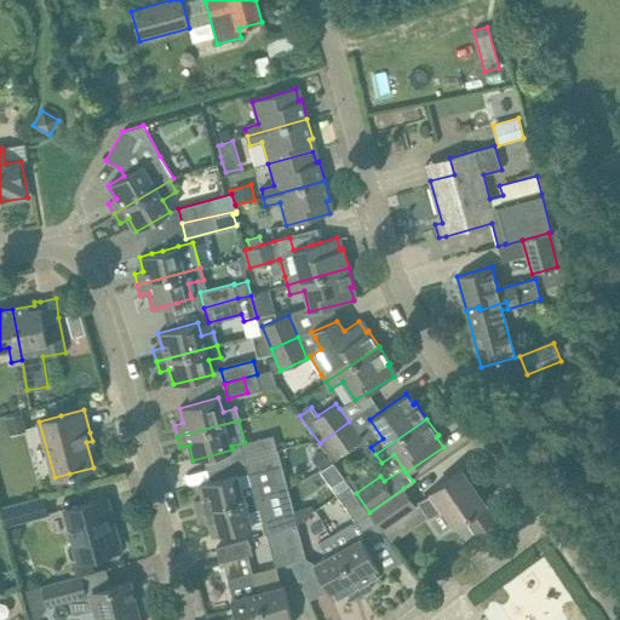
[(320,443),(319,443),(323,449),(333,461),(339,458),(337,454),(361,438),(357,434),(349,422),(320,443)]
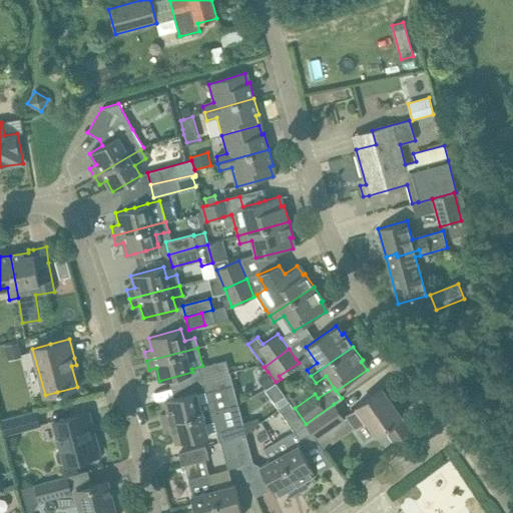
[(205,379),(229,373),(225,362),(202,368),(205,379)]
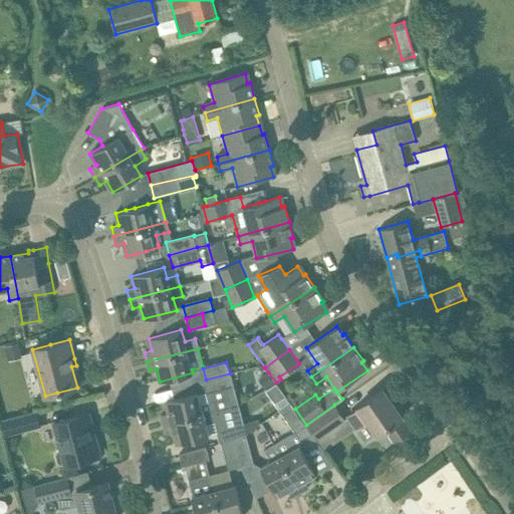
[(268,372),(259,379),(266,390),(276,383),(276,382),(268,372)]
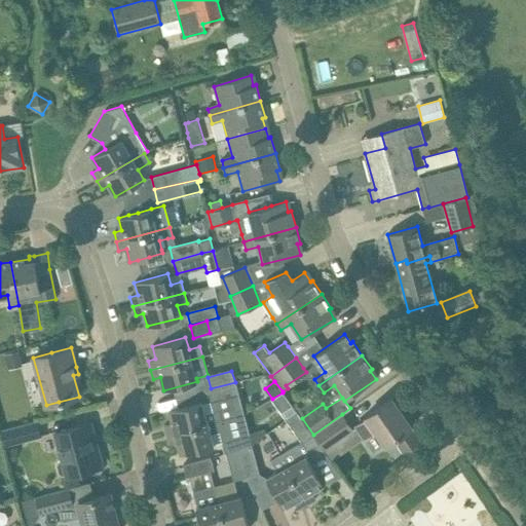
[(214,401),(238,395),(235,382),(211,388),(214,401)]
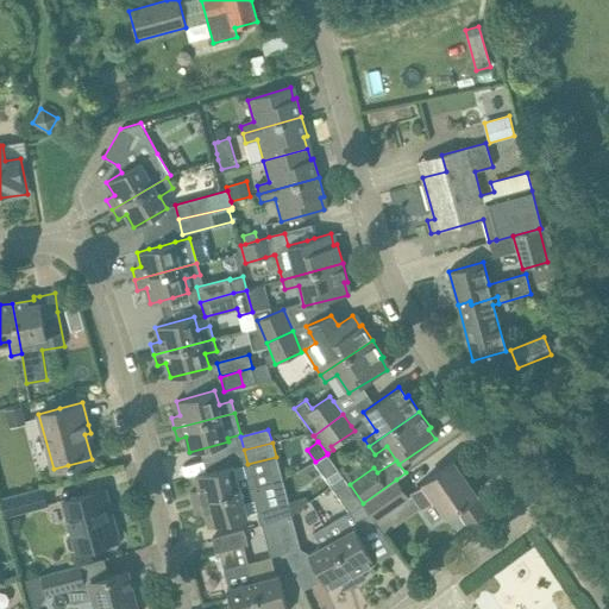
[(315,462),(315,463),(332,484),(331,485),(332,487),(344,478),(344,477),(339,470),(327,454),(315,462)]
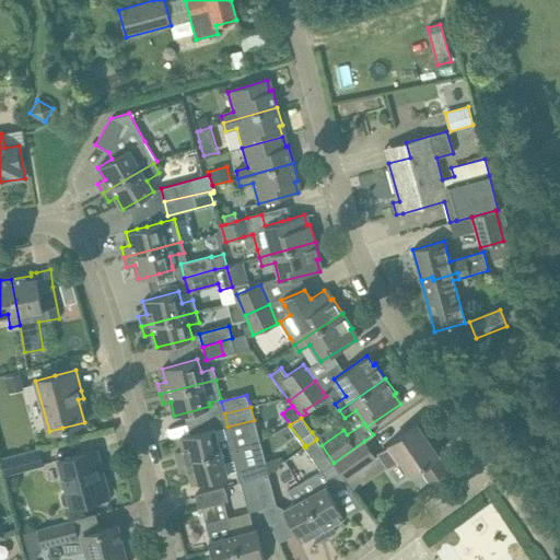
[(178,463),(259,441),(254,420),(228,427),(217,430),(216,427),(179,436),(184,451),(175,453),(178,463)]
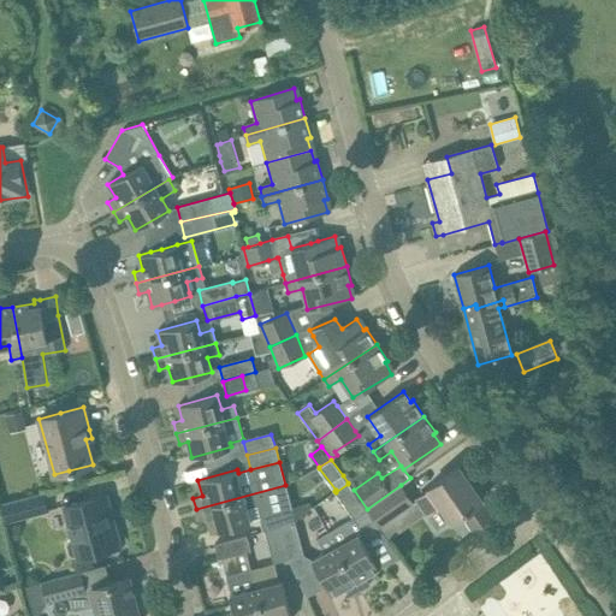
[(428,487),(430,490),(416,499),(427,514),(440,505),(451,521),(462,514),(473,529),(492,516),(481,501),(483,499),(460,466),(428,487)]
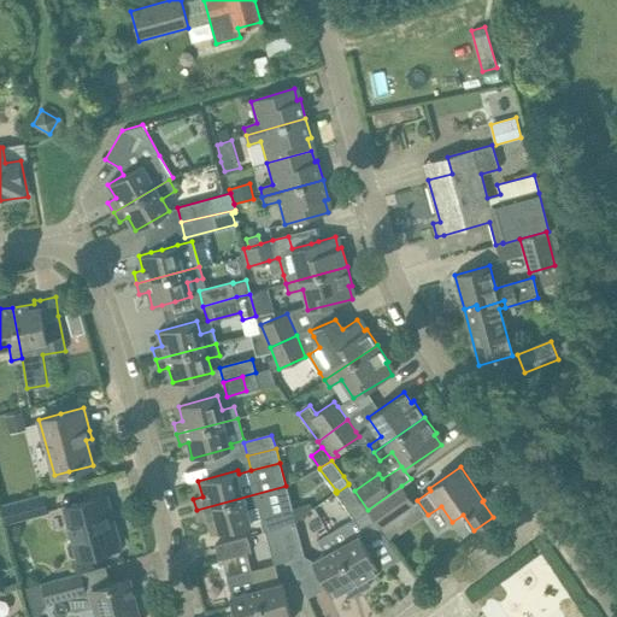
[(348,485),(336,493),(354,518),(368,510),(354,491),(348,485)]
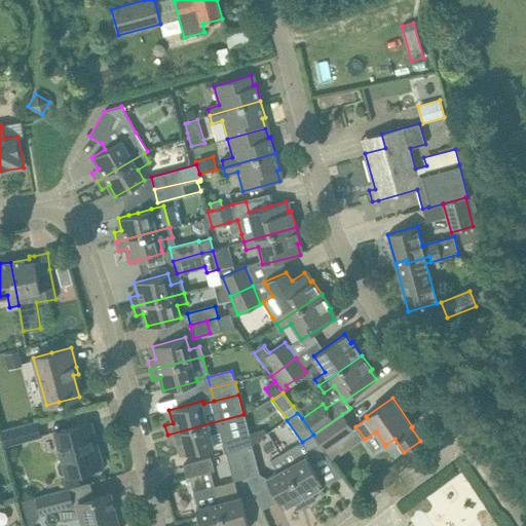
[(181,454),(214,446),(214,444),(222,442),(222,441),(249,434),(243,414),(167,435),(170,444),(177,442),(181,454)]
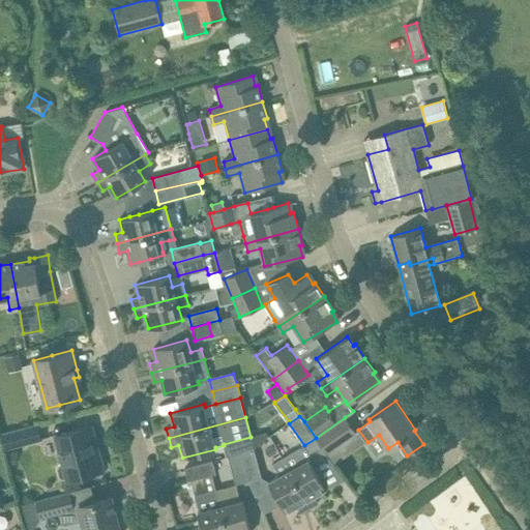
[(356,433),(345,417),(316,438),(326,453),(356,433)]
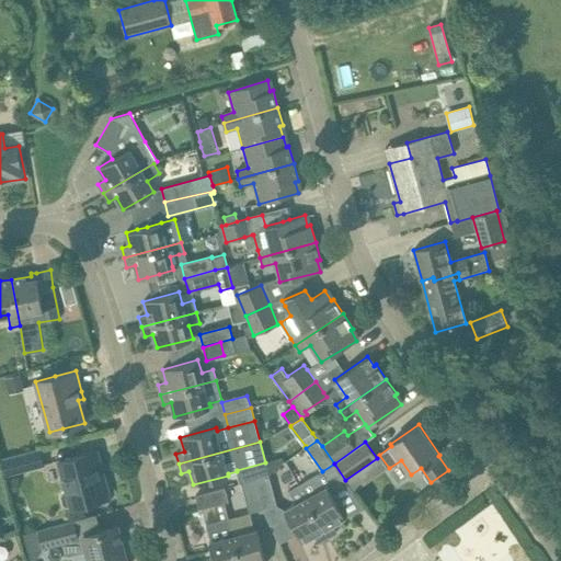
[(44,467),(38,448),(0,459),(6,478),(44,467)]
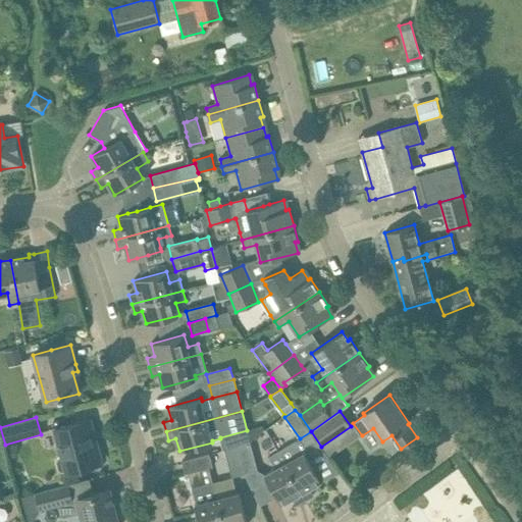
[(66,472),(102,463),(90,419),(55,428),(62,456),(58,457),(56,461),(58,469),(62,471),(66,471),(66,472)]
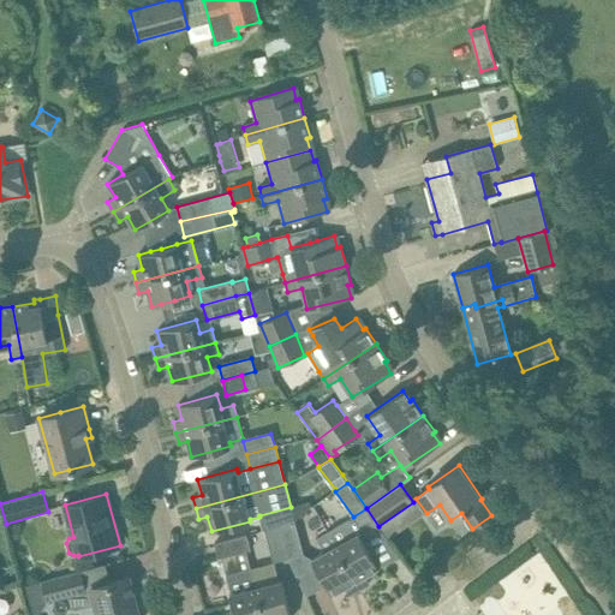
[(291,507),(294,519),(310,508),(309,501),(291,507)]
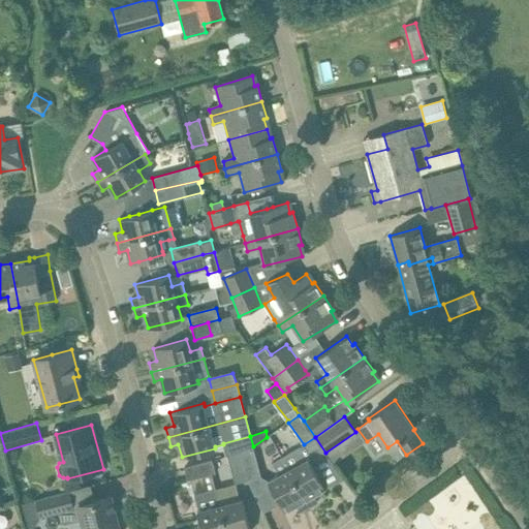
[(241,452),(253,448),(253,446),(250,436),(223,443),(223,444),(226,456),(228,456),(241,453),(241,452)]
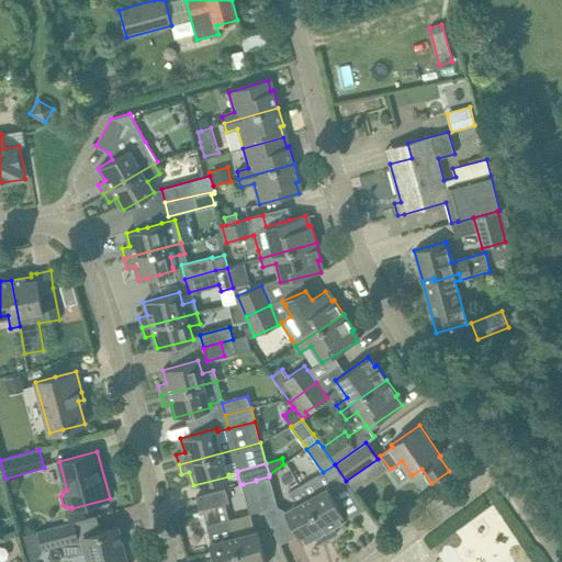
[(335,464),(323,472),(299,485),(328,538),(337,532),(333,526),(346,519),(368,507),(346,481),(335,464)]
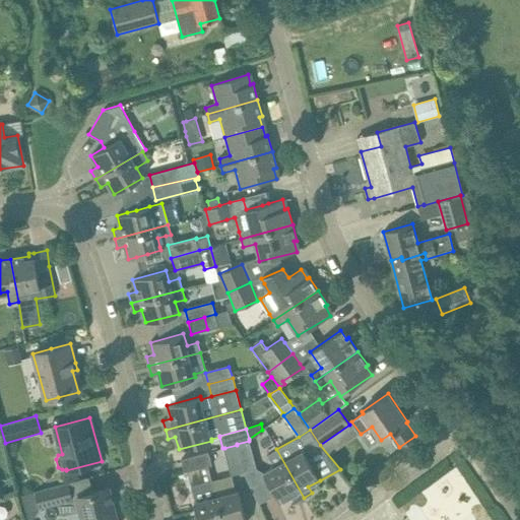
[(249,441),(237,444),(244,471),(257,467),(256,467),(249,441)]
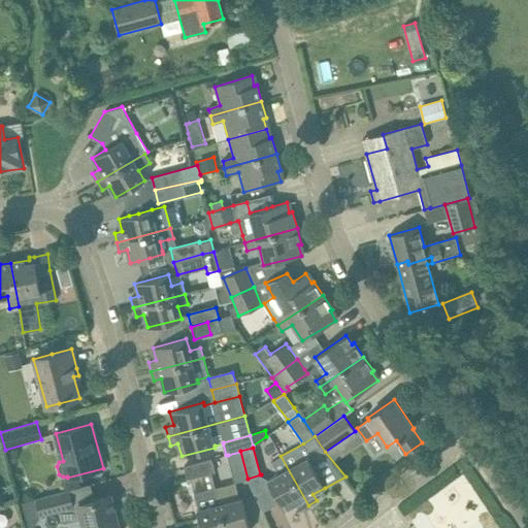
[(248,479),(240,452),(228,455),(235,483),(248,479)]
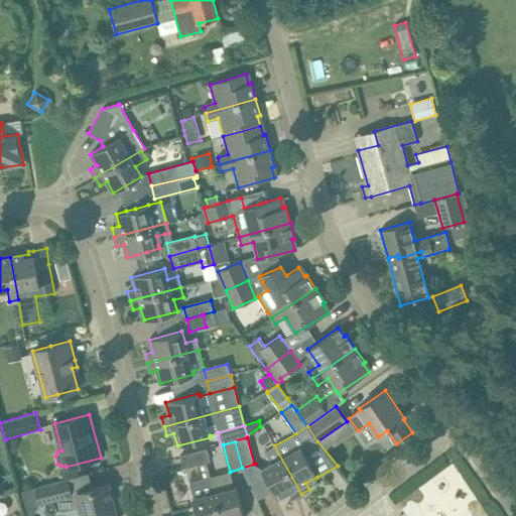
[(271,464),(262,469),(274,492),(277,498),(289,492),(293,499),(301,494),(274,445),(265,450),(271,464)]
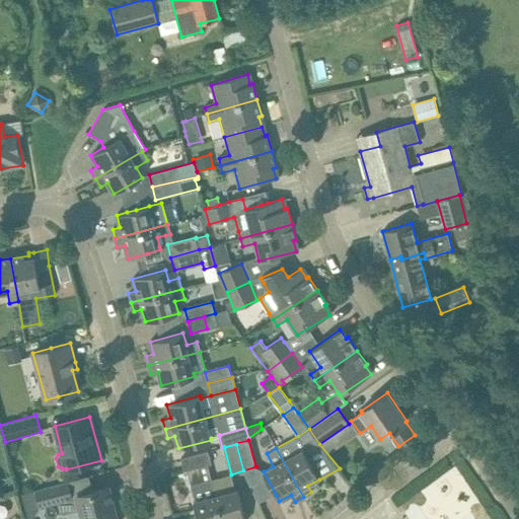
[(211,464),(208,451),(180,458),(184,471),(187,470),(208,465),(211,464)]
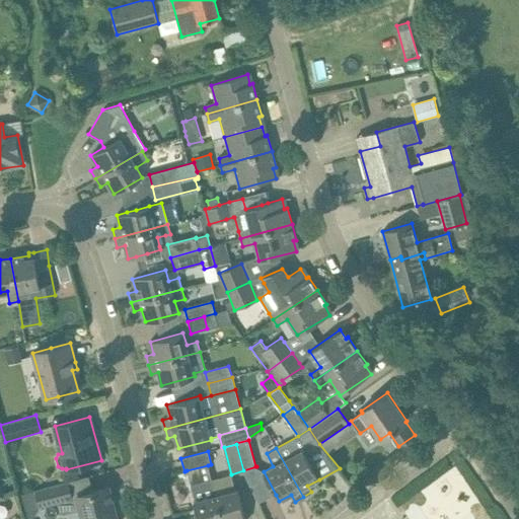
[(208,465),(187,470),(192,488),(195,501),(194,501),(198,518),(221,518),(215,496),(211,478),(208,465)]
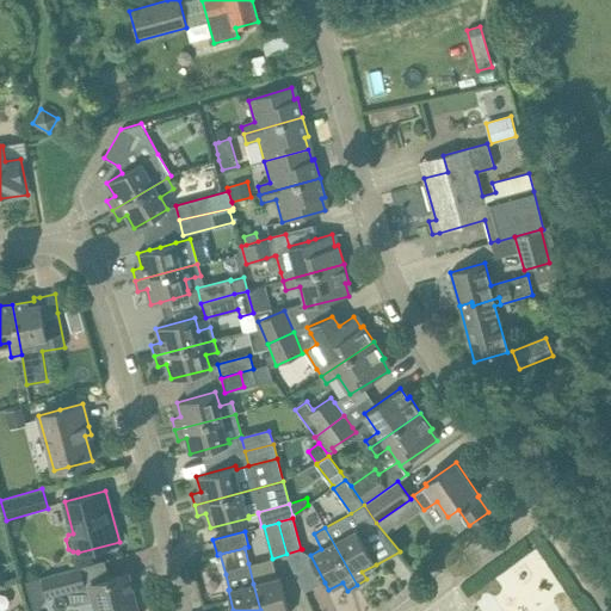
[(137,610),(128,574),(85,585),(80,567),(23,582),(26,603),(29,603),(30,610),(36,610),(47,597),(68,591),(73,606),(96,600),(98,610),(137,610)]
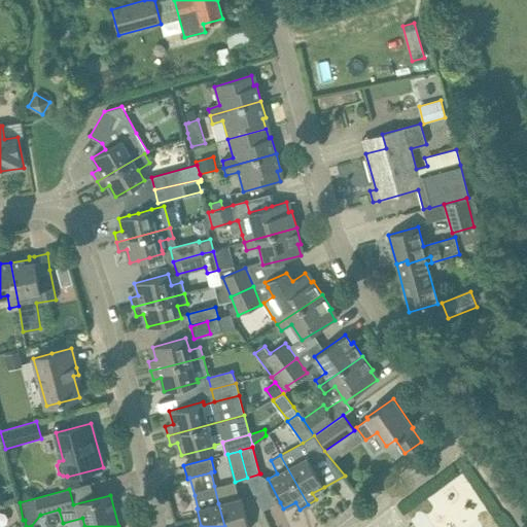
[(248,526),(241,497),(218,503),(224,526),(248,526)]
